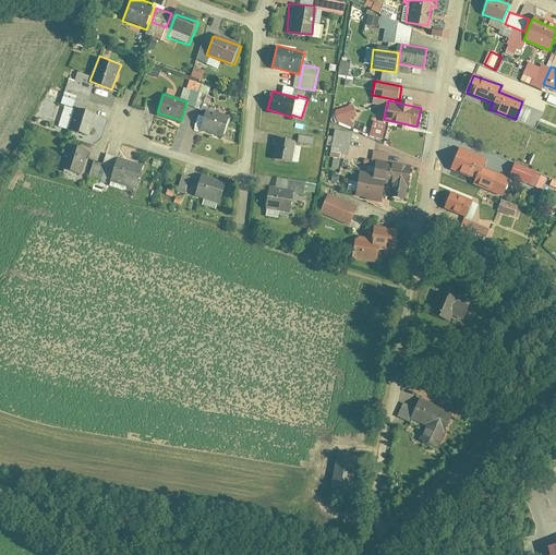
[(334,108),(337,120),(358,115),(354,103),(334,108)]
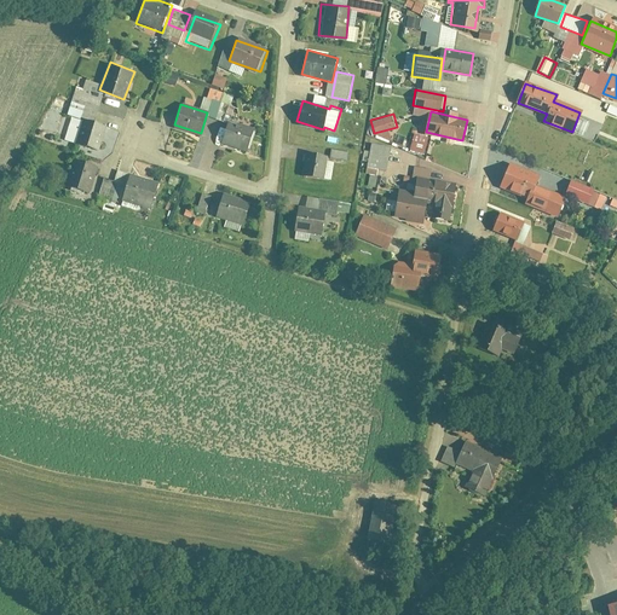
[(81,117),(73,143),(97,151),(105,126),(81,117)]
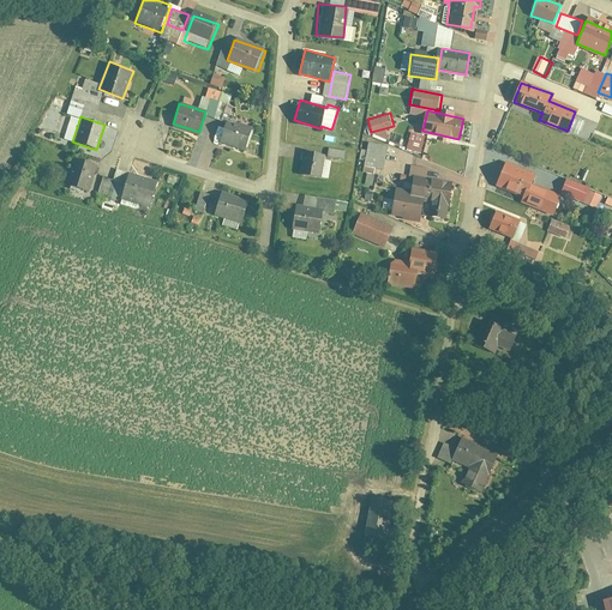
[(225,122),(220,139),(249,148),(255,131),(225,122)]
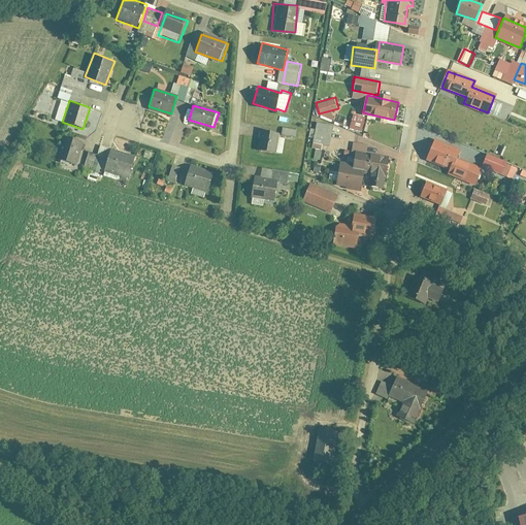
[(318,122),(314,142),(328,145),(332,125),(318,122)]
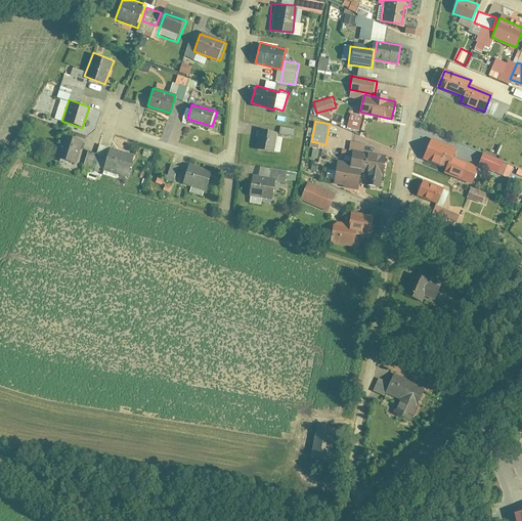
[(281,124),(279,133),(300,137),(302,127),(281,124)]
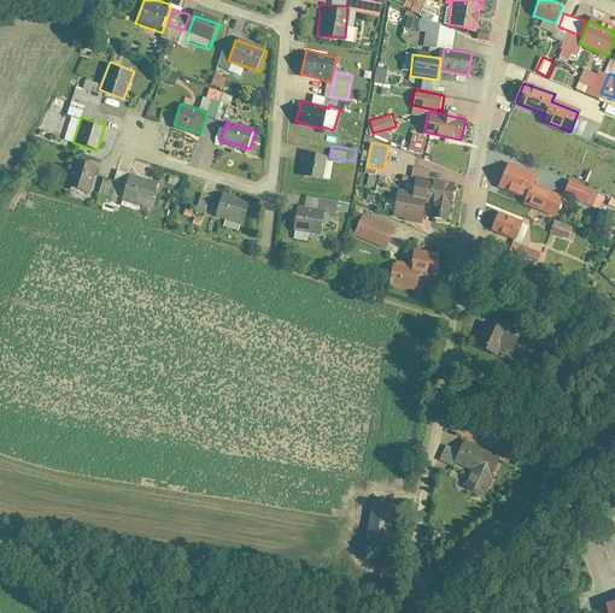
[(304,149),(300,176),(321,178),(324,153),(304,149)]
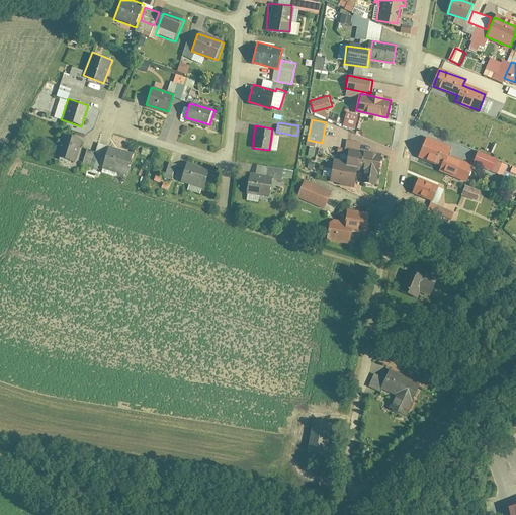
[(462,130),(456,144),(482,155),(488,140),(462,130)]
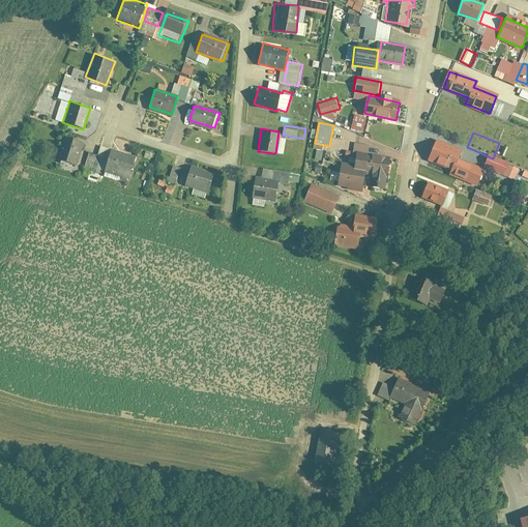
[(64,136),(56,155),(77,164),(85,144),(64,136)]
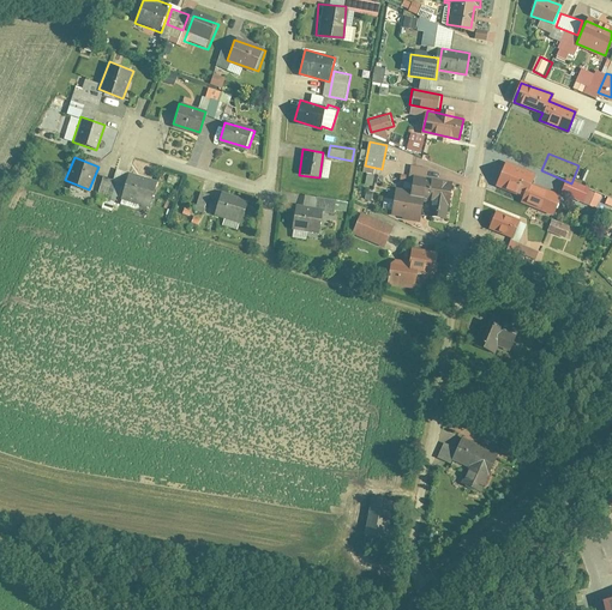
[(504,159),(495,183),(520,194),(517,200),(553,215),(562,193),(532,181),(535,171),(504,159)]
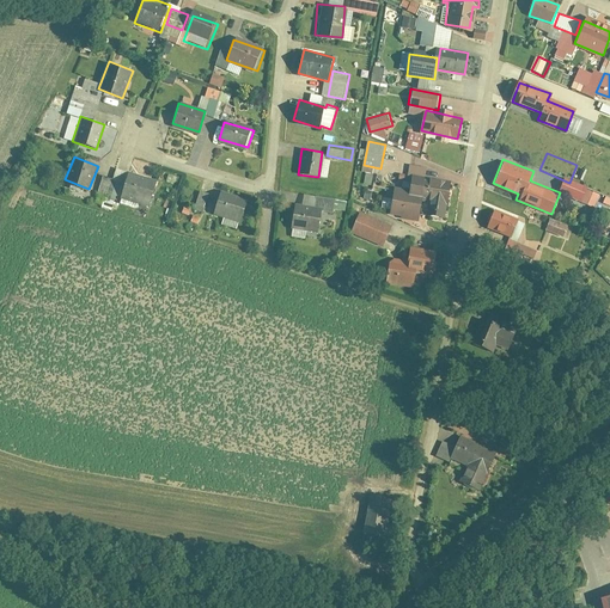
[(394,195),(391,215),(422,217),(424,202),(429,202),(428,216),(441,217),(443,203),(447,204),(450,177),(426,176),(427,164),(410,163),(409,173),(408,173),(407,196),(394,195)]
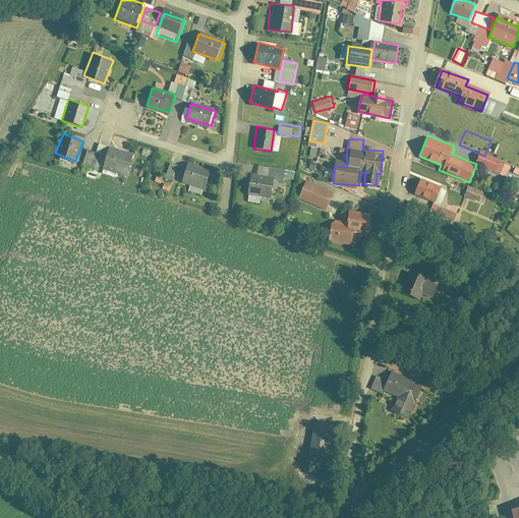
[(107,148),(101,166),(128,174),(133,156),(107,148)]
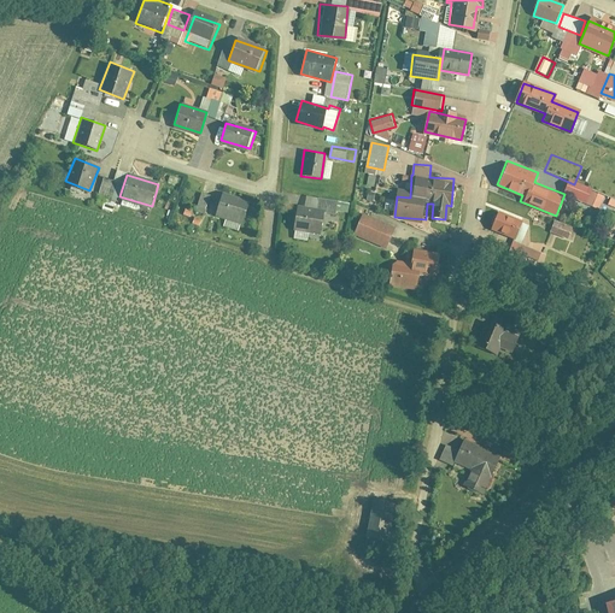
[(201,189),(194,208),(205,212),(211,193),(201,189)]
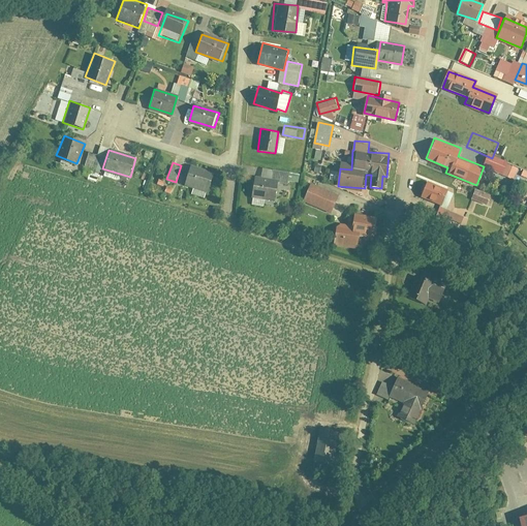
[(509,163),(502,179),(514,184),(521,168),(509,163)]
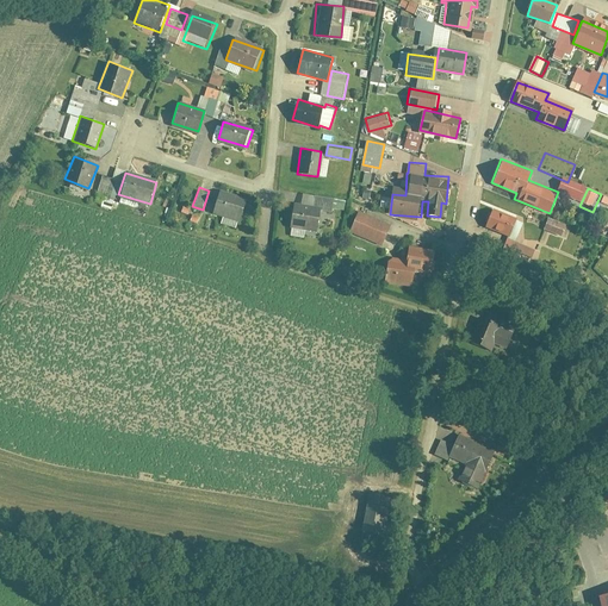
[(215,192),(208,212),(239,222),(244,202),(215,192)]
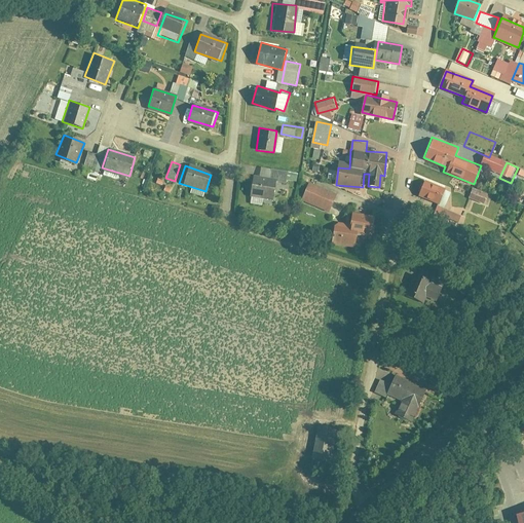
[(251,178),(247,196),(271,201),(275,183),(251,178)]
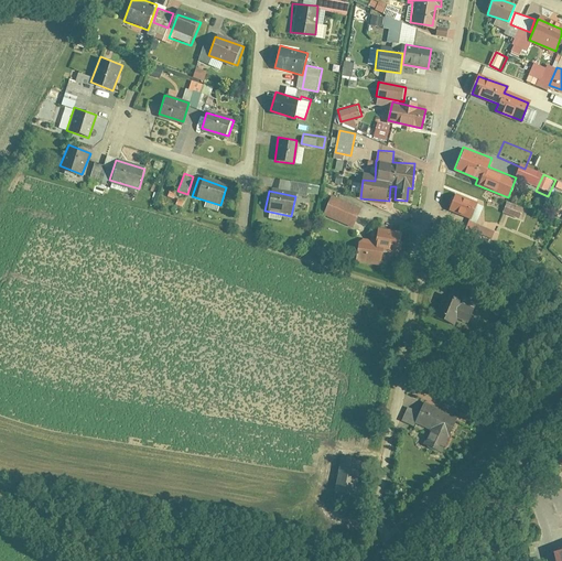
[(452,195),(446,211),(469,219),(476,204),(452,195)]
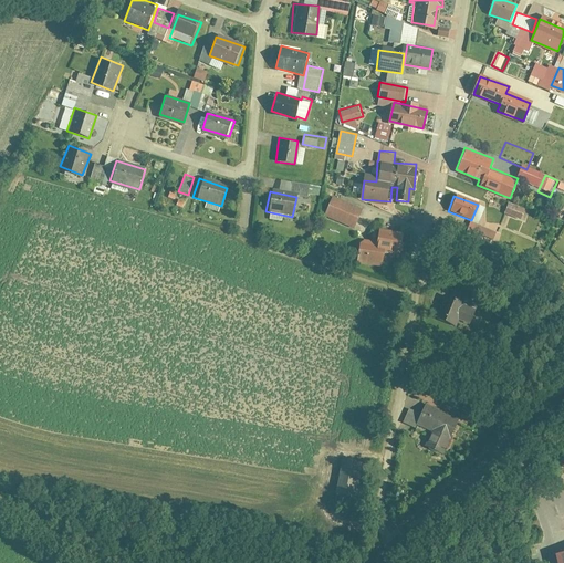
[(333,198),(324,216),(353,228),(361,210),(333,198)]
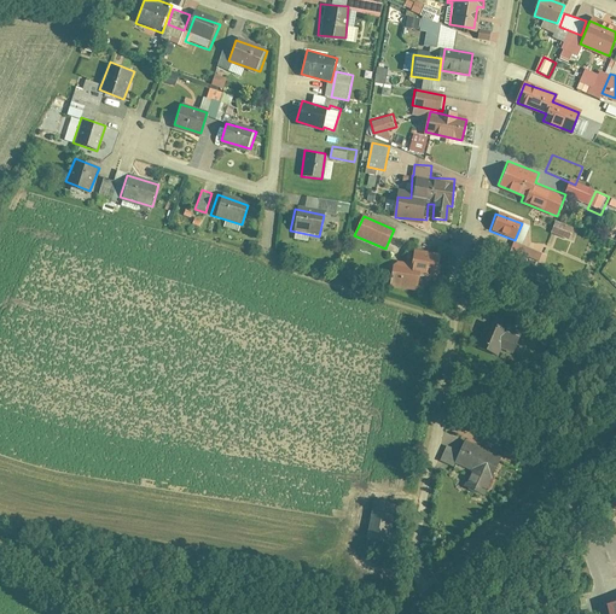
[(417,287),(417,274),(437,274),(437,251),(410,250),(410,272),(391,270),(390,286),(417,287)]
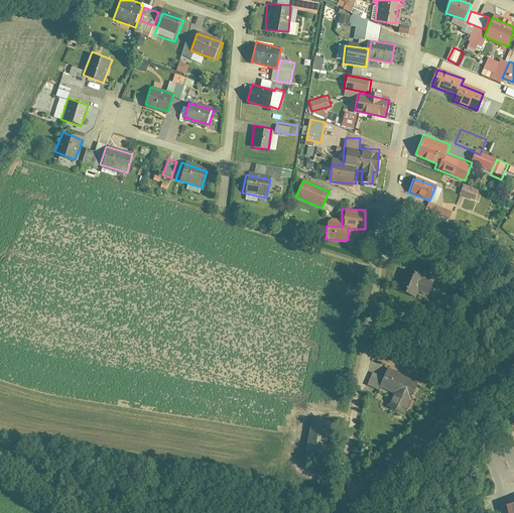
[(438,277),(414,267),(405,288),(419,293),(422,285),(433,290),(438,277)]
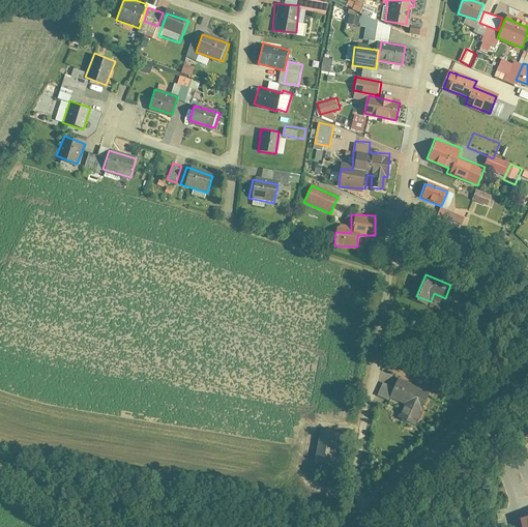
[(392,397),(406,403),(399,418),(415,426),(430,391),(400,379),(392,397)]
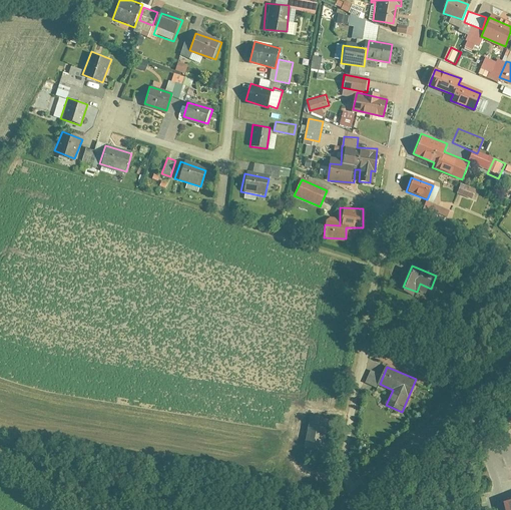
[(309,414),(301,448),(321,452),(328,418),(309,414)]
